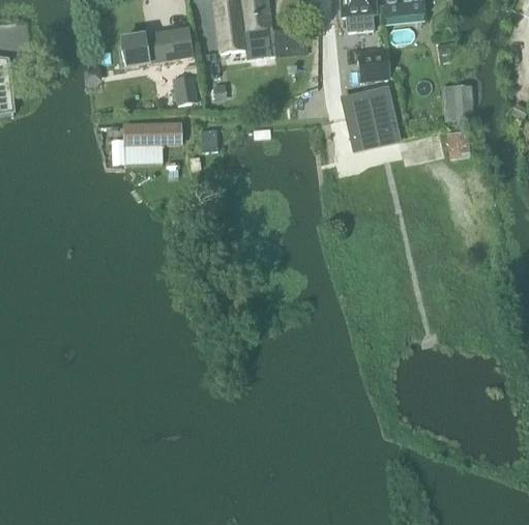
[(223,0),(215,1),(223,53),(245,50),(246,59),(276,55),(276,56),(305,52),(301,26),(272,30),(268,0),(223,0)]
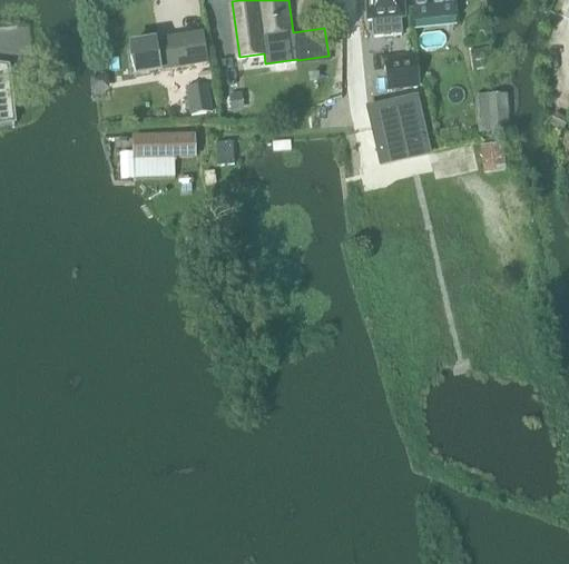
[(366,0),(369,17),(373,16),(374,35),(403,31),(401,13),(405,13),(404,0),(366,0)]
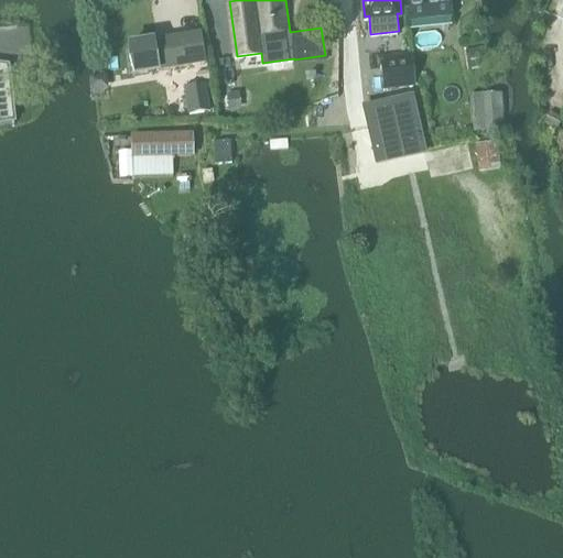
[(408,0),(409,8),(410,19),(453,13),(452,2),(451,0),(408,0)]
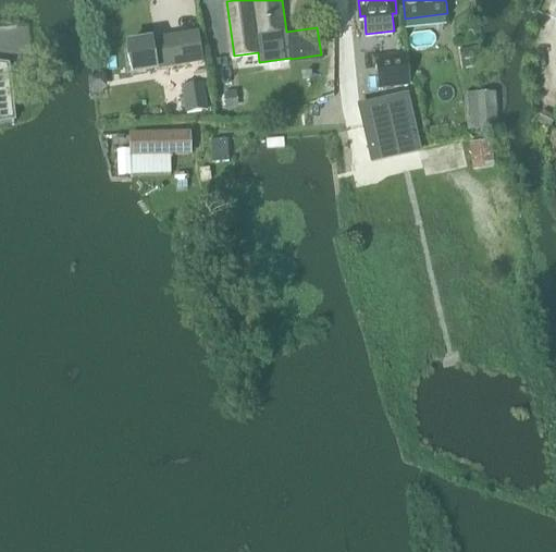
[(198,31),(130,40),(134,71),(157,66),(202,60),(198,31)]
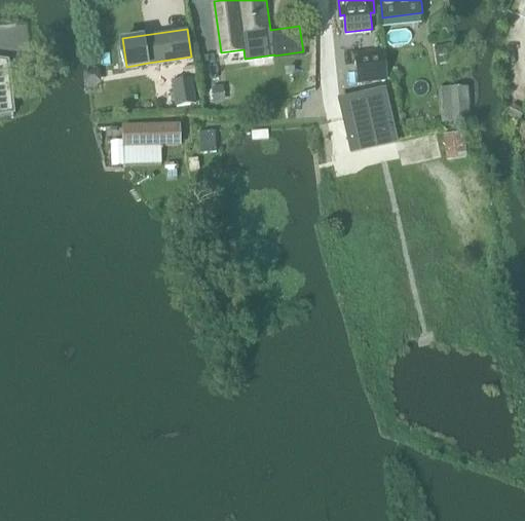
[(437,64),(452,62),(449,41),(434,44),(437,64)]
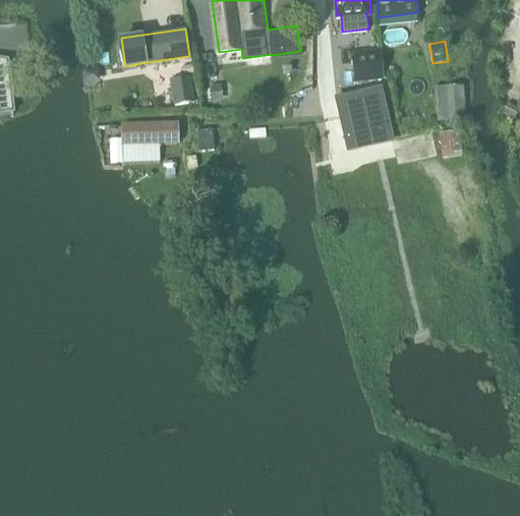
[(381,49),(351,52),(354,78),(384,74),(381,49)]
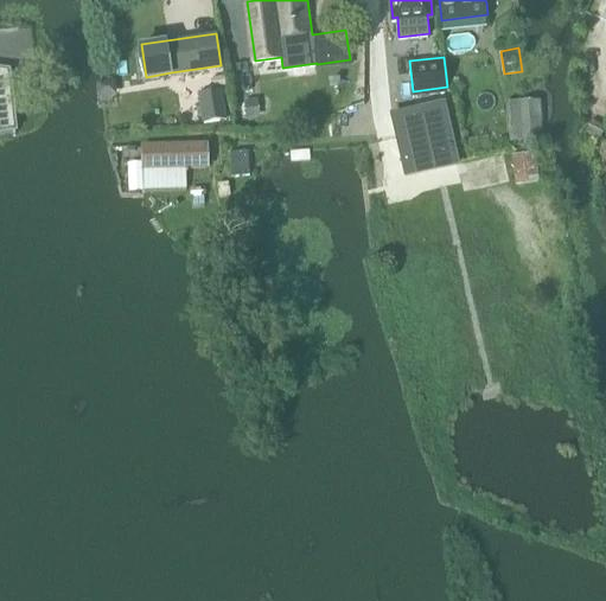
[(0,127),(7,126),(14,126),(14,132),(17,132),(17,130),(14,112),(13,112),(8,71),(0,71),(0,127)]
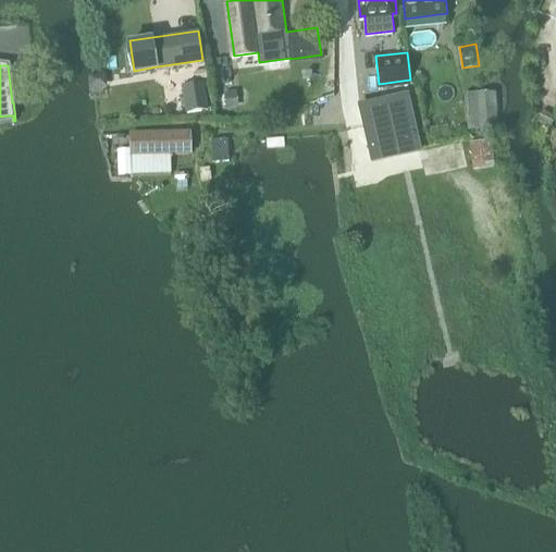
[(204,81),(183,84),(187,110),(208,107),(204,81)]
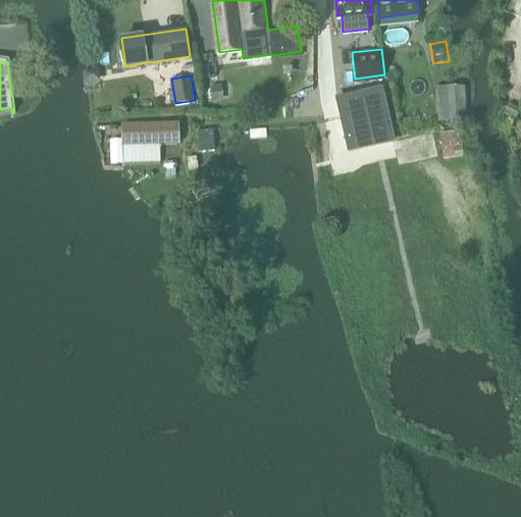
[(213,99),(224,98),(222,83),(211,84),(213,99)]
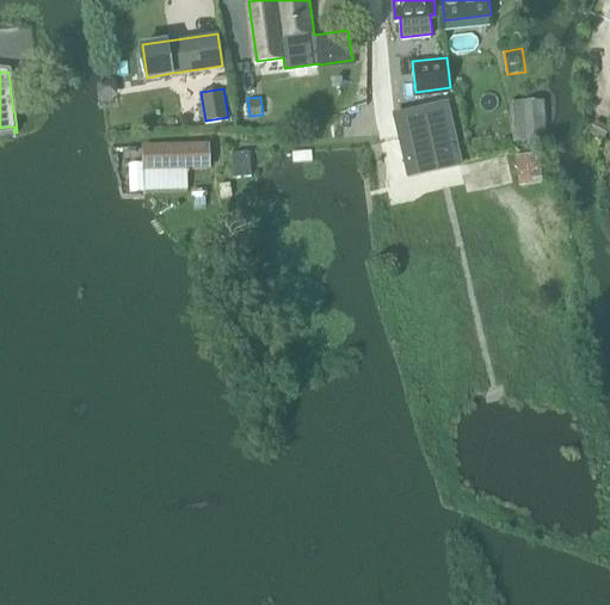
[(447,102),(395,113),(410,172),(461,160),(447,102)]
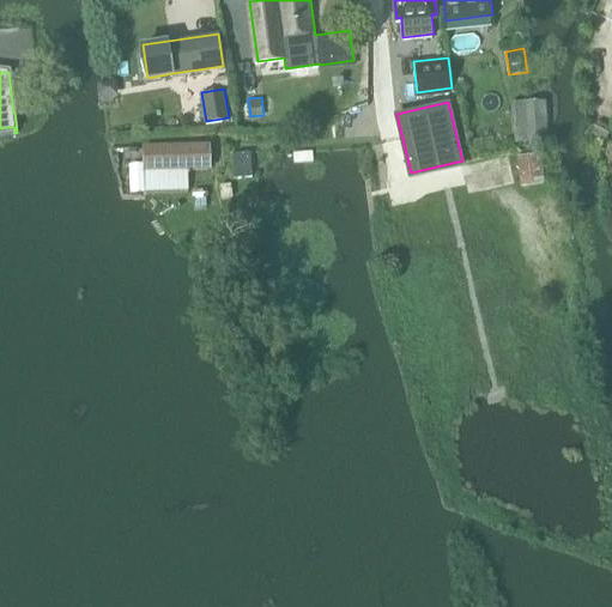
[(605,139),(611,128),(611,123),(601,117),(593,131),(605,139)]
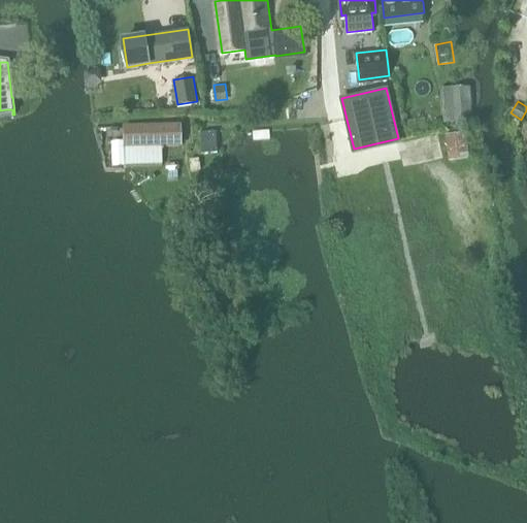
[(182,121),(123,122),(123,146),(182,145),(182,121)]
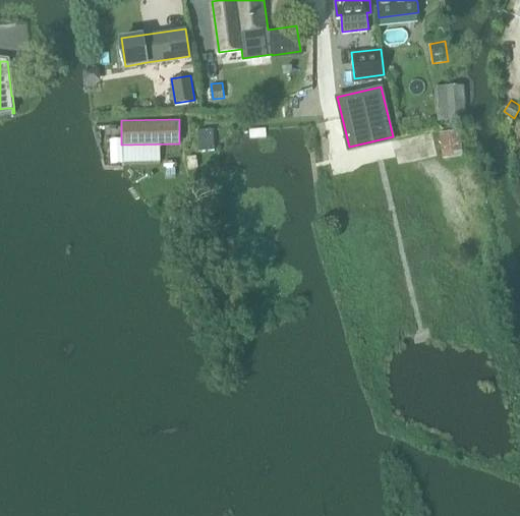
[(214,127),(197,128),(199,149),(215,148),(214,127)]
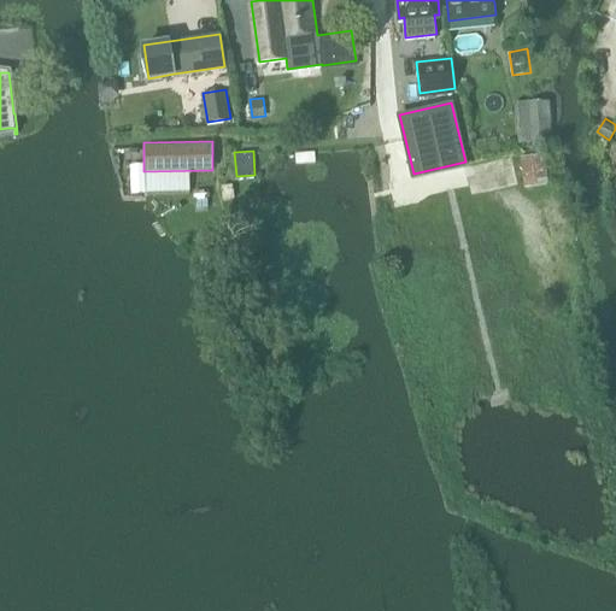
[(246,323),(254,322),(252,309),(242,310),(246,323)]
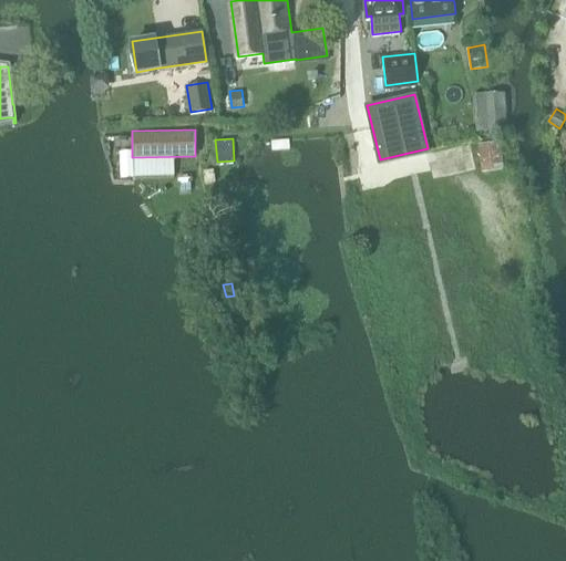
[(215,304),(224,302),(222,291),(213,293),(215,304)]
